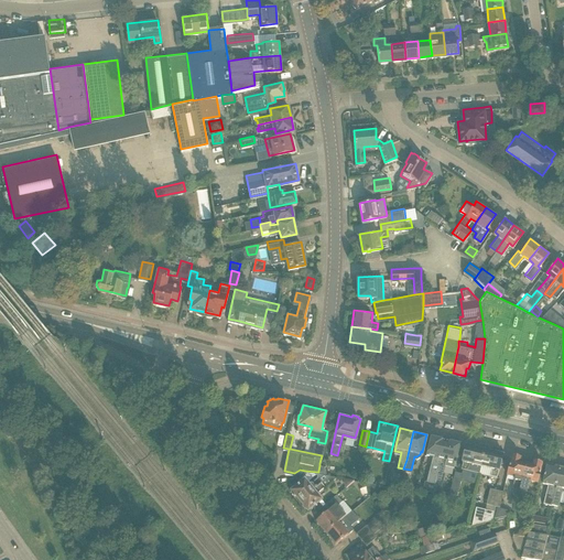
[(427,452),(433,453),(426,480),(435,481),(445,439),(431,434),(427,452)]
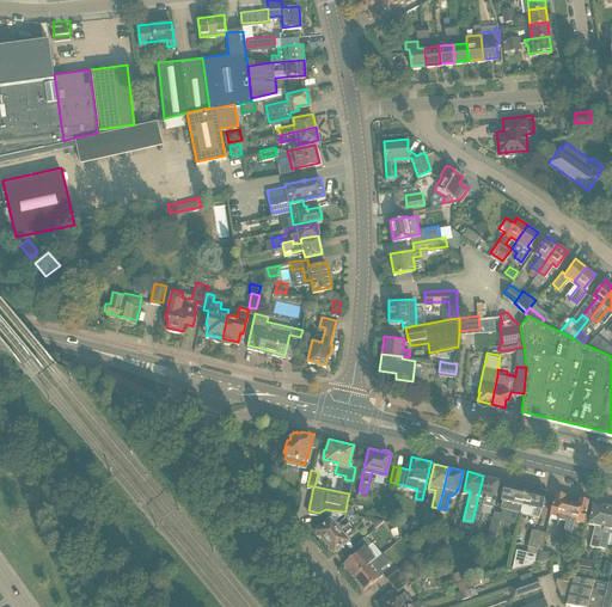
[(483,476),(472,521),(470,532),(469,533),(477,535),(483,510),(481,510),(483,502),(493,504),(499,479),(483,476)]
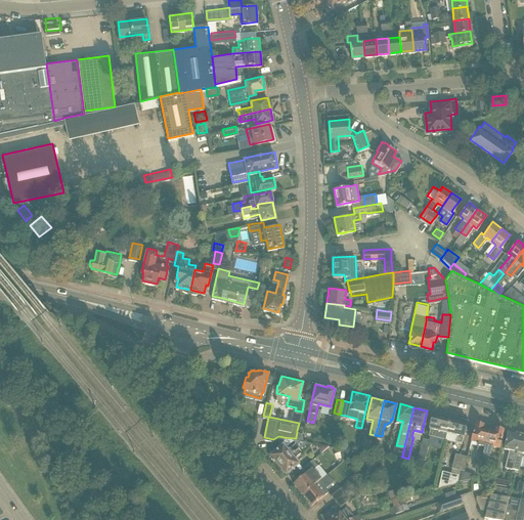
[(446,431),(450,415),(433,410),(429,427),(430,427),(429,433),(434,435),(435,434),(444,437),(446,431)]
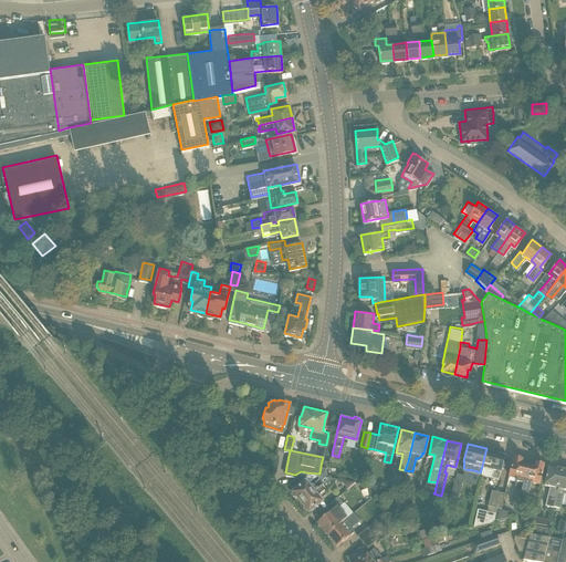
[(505,453),(486,448),(482,466),(493,468),(492,476),(499,477),(500,470),(501,470),(505,453)]
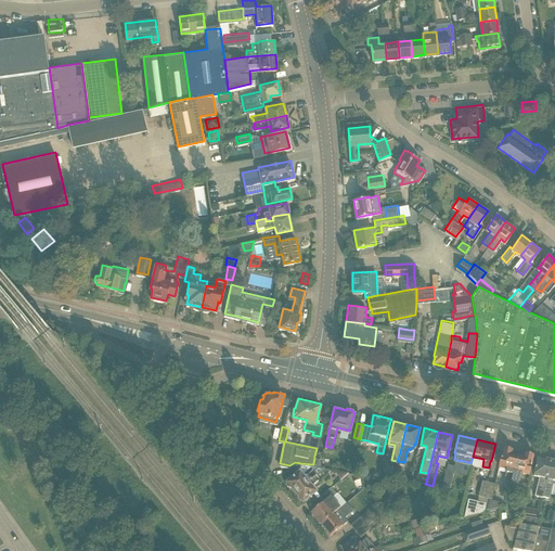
[(511,479),(518,452),(512,451),(513,448),(503,446),(499,464),(507,466),(506,470),(507,470),(505,478),(511,479)]
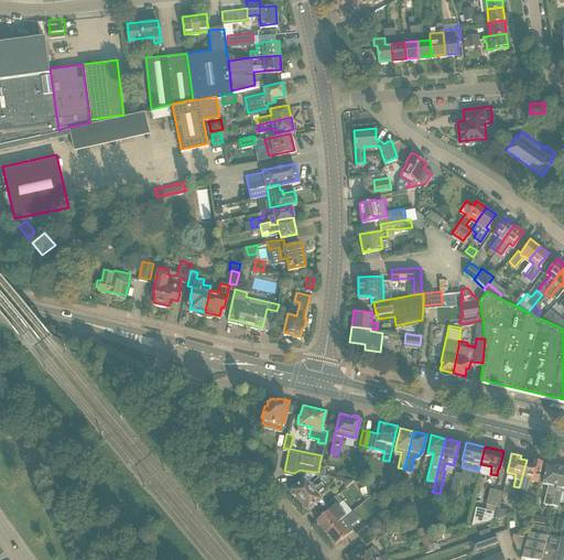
[(527,460),(519,487),(525,488),(528,481),(529,481),(529,477),(538,480),(542,461),(533,459),(532,462),(527,460)]
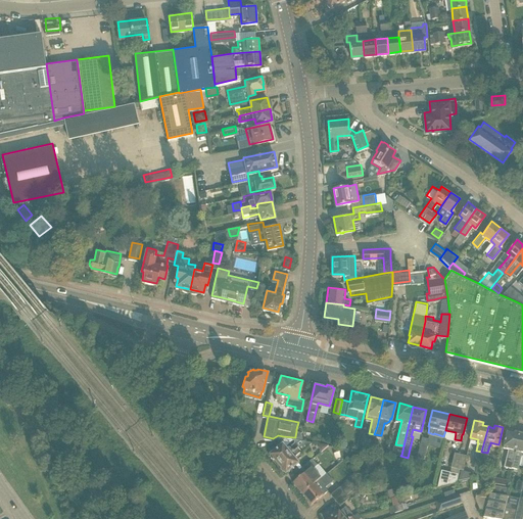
[(511,466),(519,431),(507,428),(503,445),(508,446),(504,465),(511,466)]
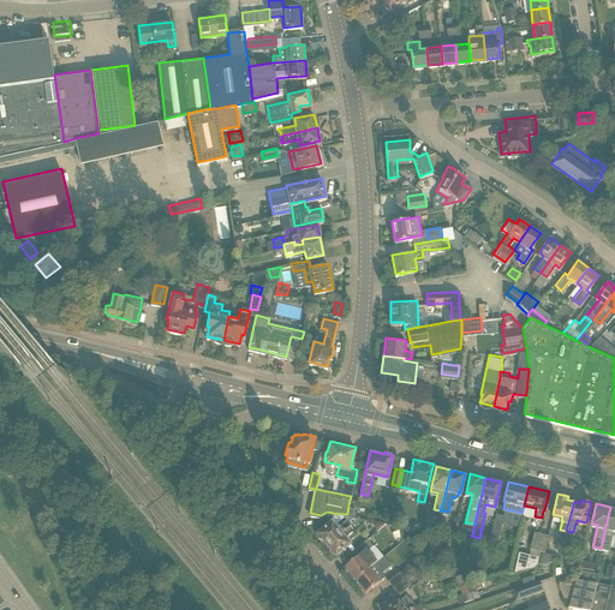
[(614,507),(610,507),(601,548),(608,549),(609,549),(614,532),(614,530),(614,528),(614,507)]
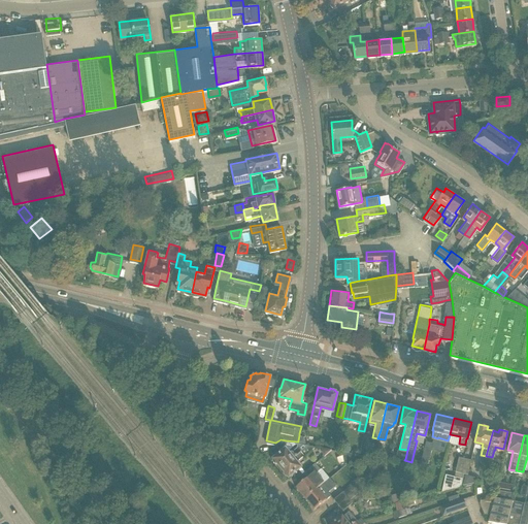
[(426,439),(421,459),(428,461),(432,440),(426,439)]
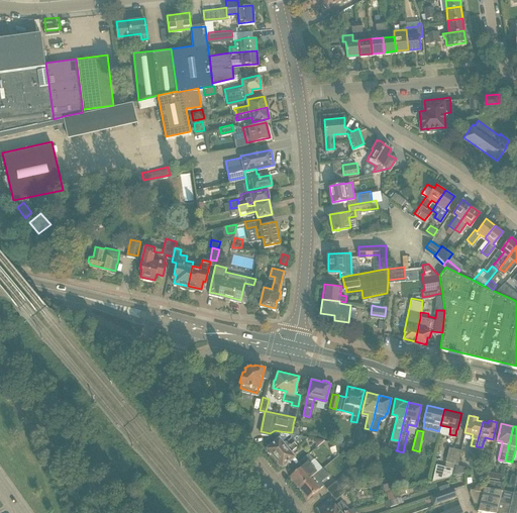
[(267,447),(267,450),(269,452),(272,452),(275,456),(294,440),(302,433),(299,433),(292,431),(292,432),(291,432),(291,435),(283,441),(279,436),(273,440),(274,441),(267,447)]
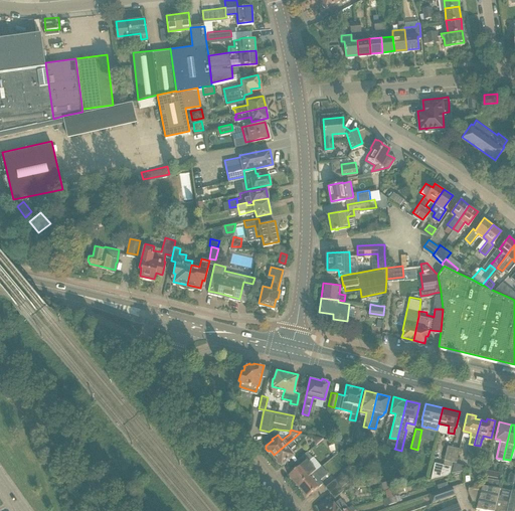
[(293,439),(274,455),(276,458),(276,461),(278,464),(281,464),(286,460),(289,464),(295,460),(291,457),(295,454),(290,448),(307,434),(301,432),(293,439)]
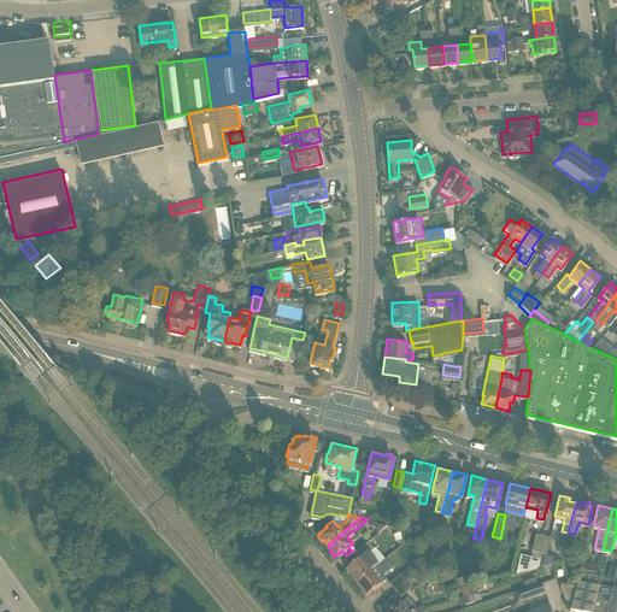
[(417,529),(400,525),(404,539),(417,529)]
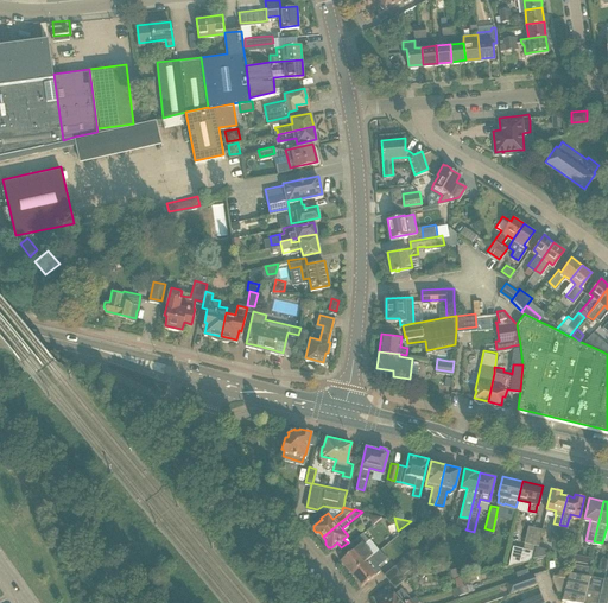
[(308,519),(303,524),(309,531),(314,526),(308,519)]
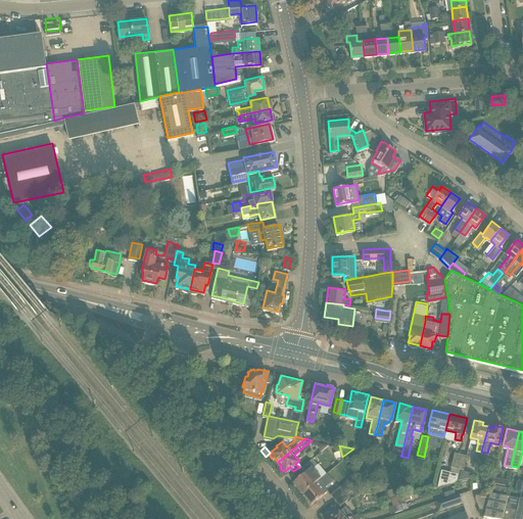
[(354,449),(351,457),(360,459),(362,451),(361,451),(354,449)]
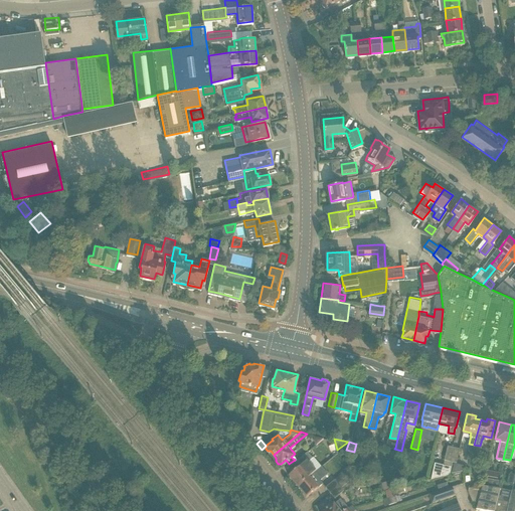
[(450,460),(454,445),(447,444),(444,458),(450,460)]
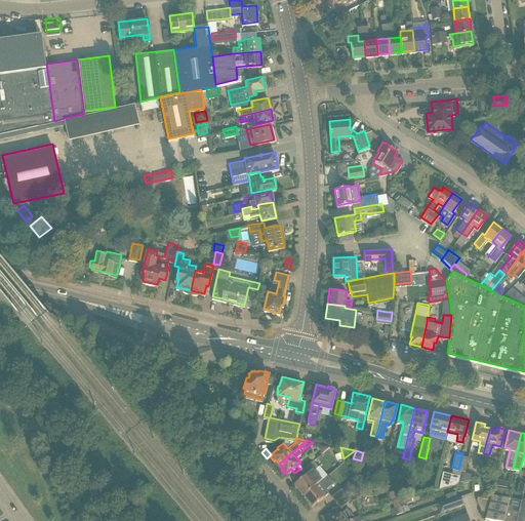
[(462,453),(458,469),(465,470),(469,455),(462,453)]
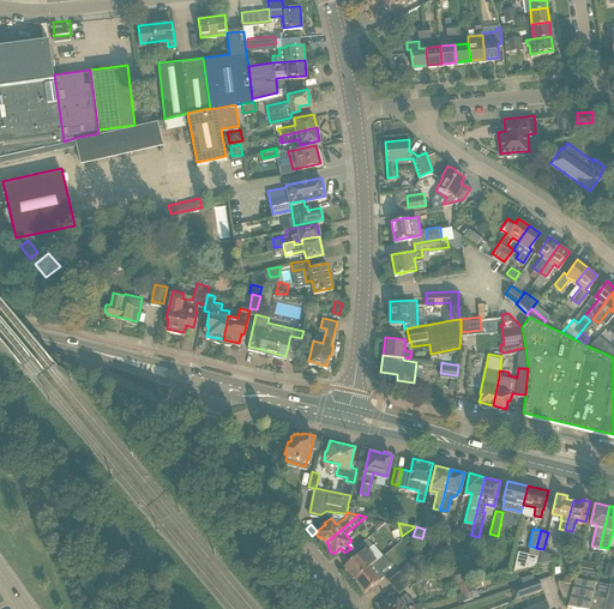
[(357,553),(344,564),(348,570),(348,572),(350,576),(354,576),(354,577),(368,565),(377,558),(367,547),(372,542),(366,536),(353,547),(357,553)]
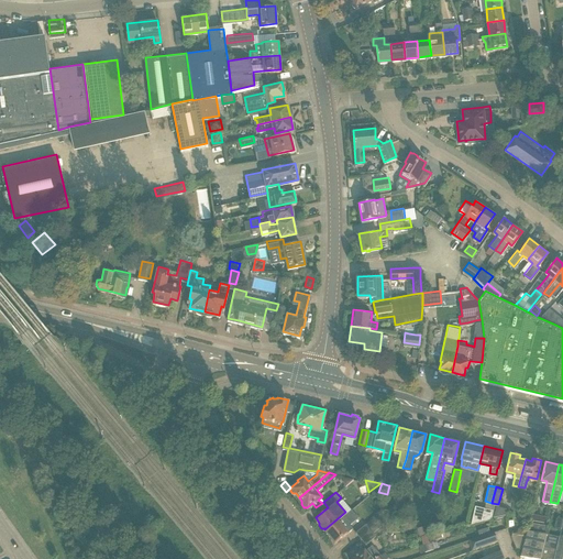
[(475,504),(472,521),(492,516),(493,508),(475,504)]
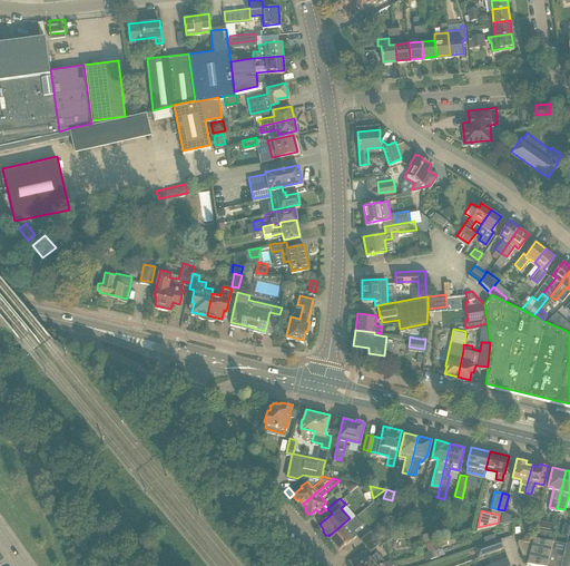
[(350,519),(342,525),(328,536),(338,547),(357,533),(354,529),(356,527),(350,519)]
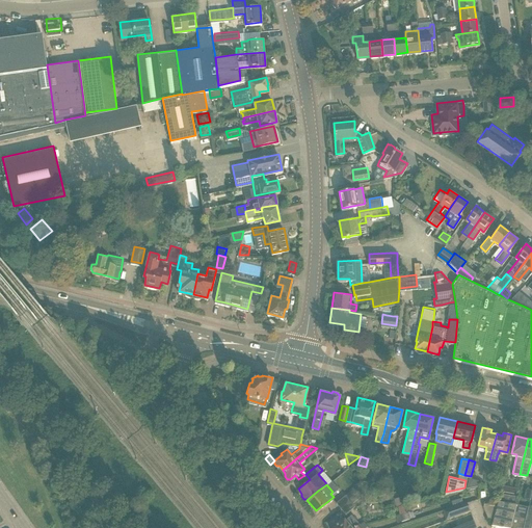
[(354,485),(346,492),(352,500),(361,493),(354,485)]
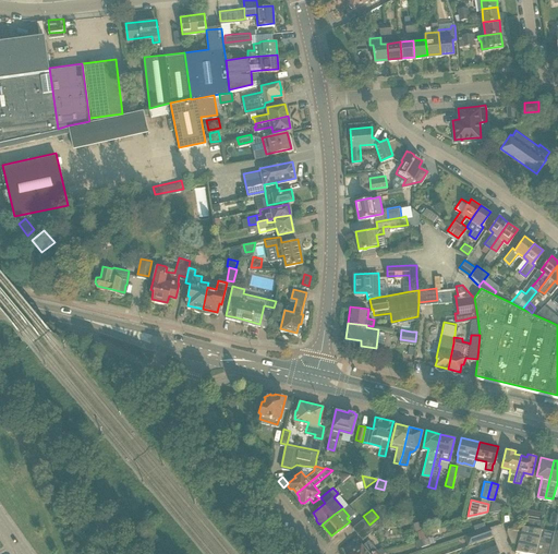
[(521,528),(517,543),(516,550),(542,553),(545,540),(538,539),(542,527),(538,527),(541,518),(524,516),(521,528)]
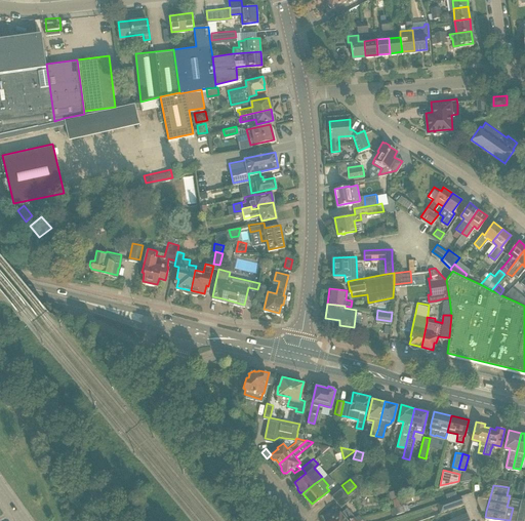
[(335,499),(346,491),(340,486),(330,494),(335,499)]
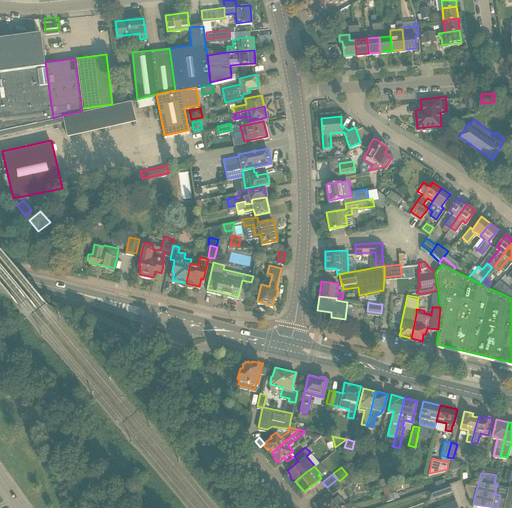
[(382,485),(392,482),(391,474),(378,477),(380,485),(382,485)]
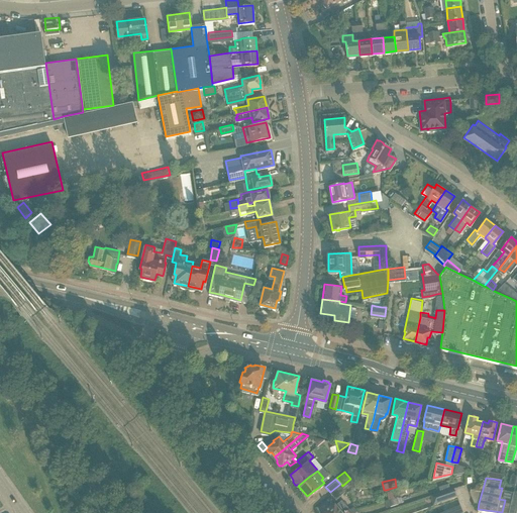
[(344,490),(340,484),(330,492),(335,498),(344,490)]
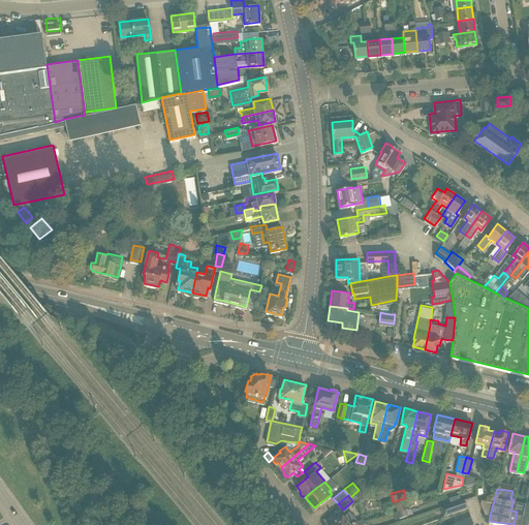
[(470,495),(454,500),(457,510),(473,504),(470,495)]
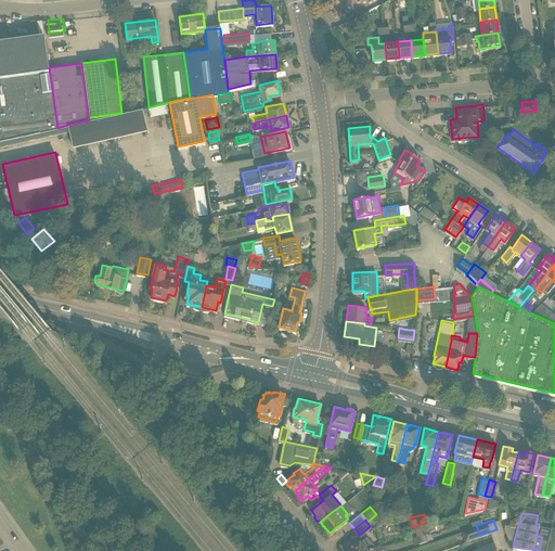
[(427,532),(425,523),(414,526),(416,535),(426,532),(427,532)]
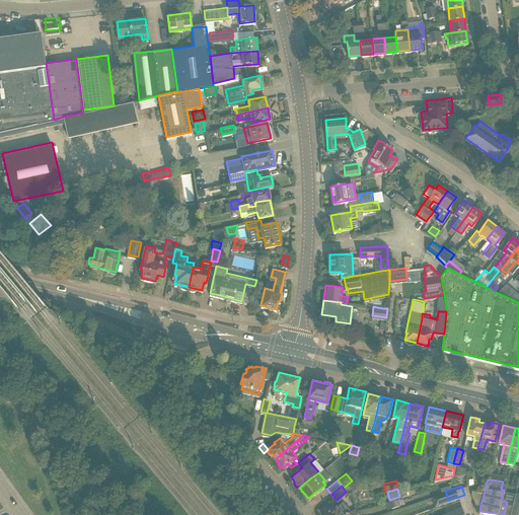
[(480,505),(485,491),(471,489),(471,493),(475,503),(480,505)]
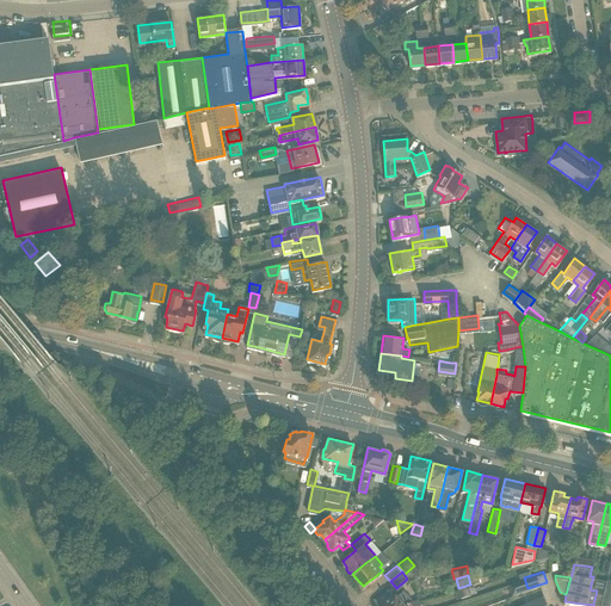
[(593,576),(590,589),(597,591),(604,592),(606,579),(593,576)]
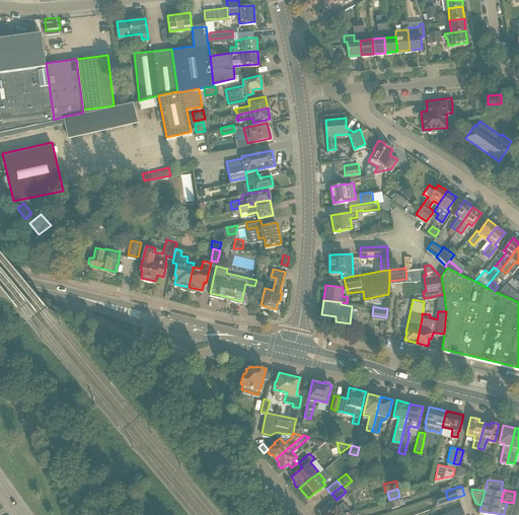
[(507,502),(504,514),(510,514),(518,514),(518,492),(515,492),(513,503),(507,502)]
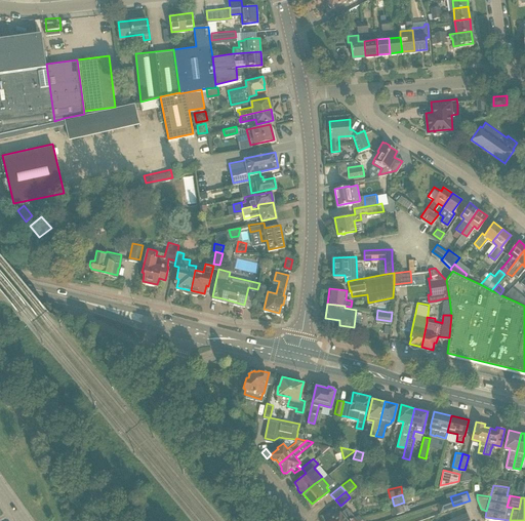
[(403,503),(394,506),(390,507),(392,513),(404,510),(403,503)]
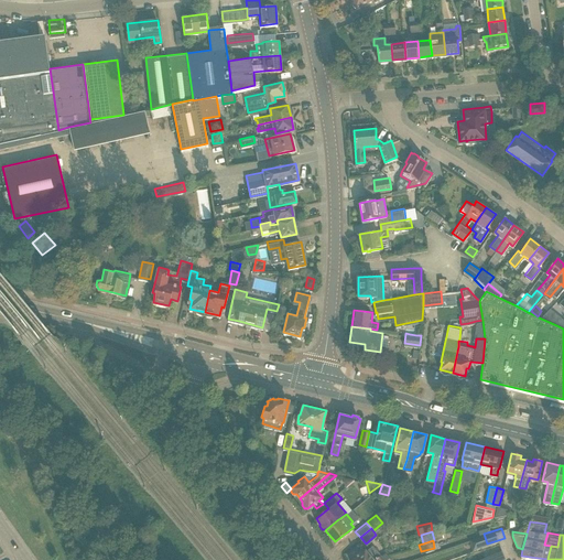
[(357,557),(351,559),(372,559),(380,553),(372,544),(365,550),(362,547),(356,552),(358,556),(357,557)]
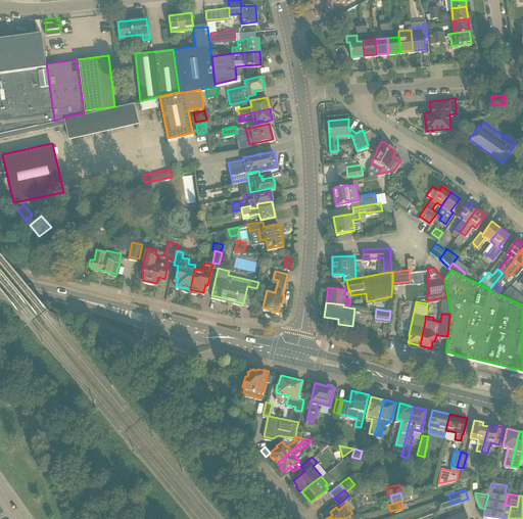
[(466,509),(439,518),(462,518),(469,516),(466,509)]
